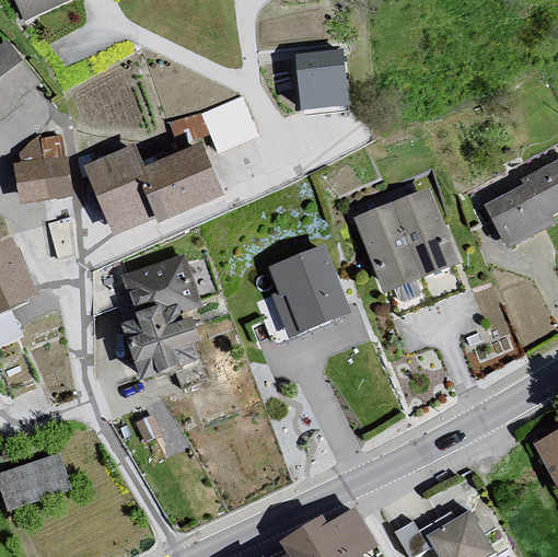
[(13,0),(24,23),(72,0),(13,0)]
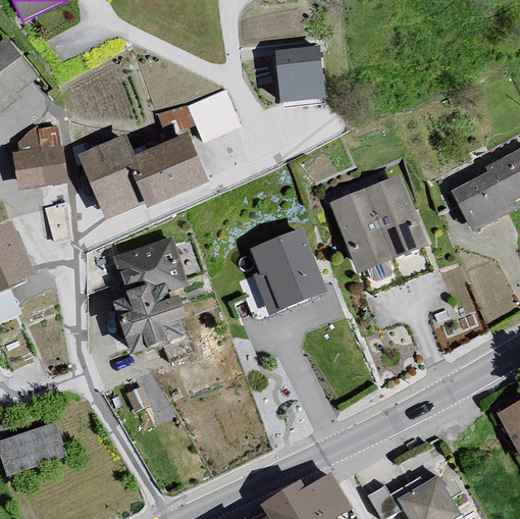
[(8,37),(0,43),(0,112),(43,79),(8,37)]
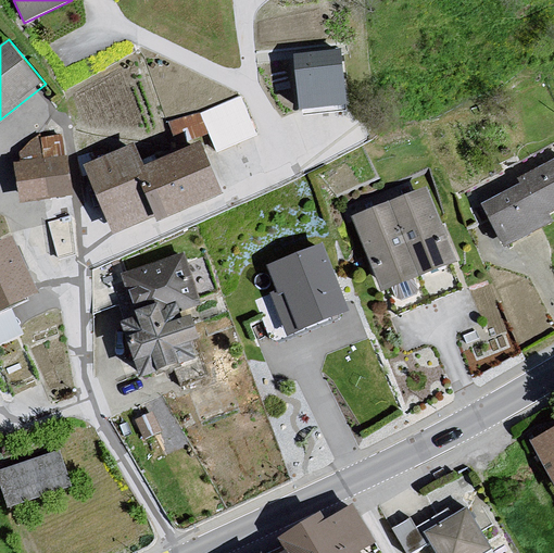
[(348,107),(339,47),(291,49),(296,107),(348,107)]
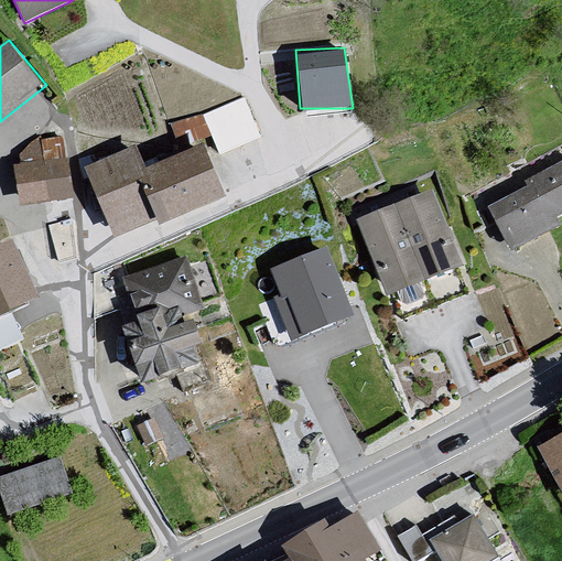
[(175,136),(213,126),(216,141),(256,132),(247,93),(170,111),(175,136)]
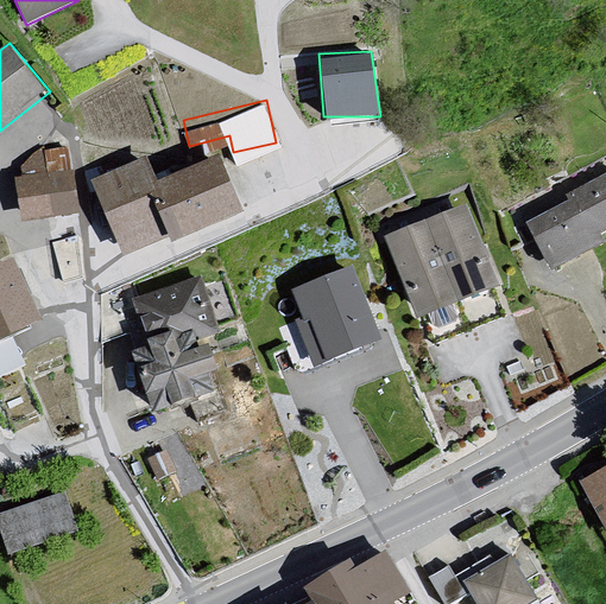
[(18,167),(27,223),(80,215),(68,142),(39,147),(18,167)]
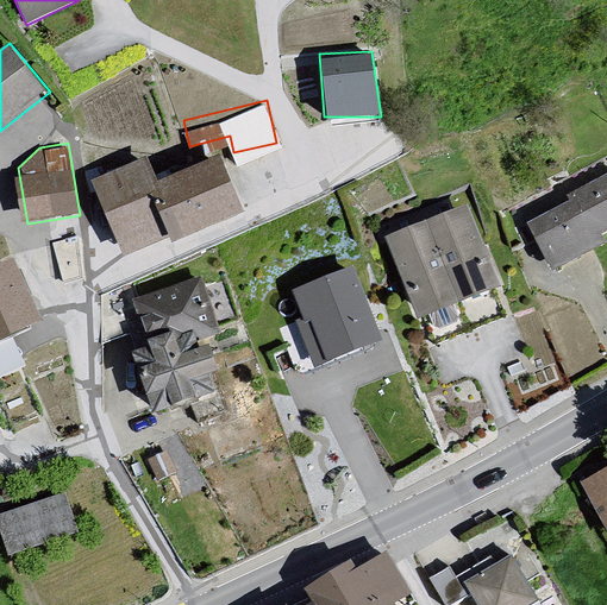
[(145,155),(89,178),(123,254),(167,237),(171,243),(185,237),(244,210),(219,151),(157,178),(145,155)]
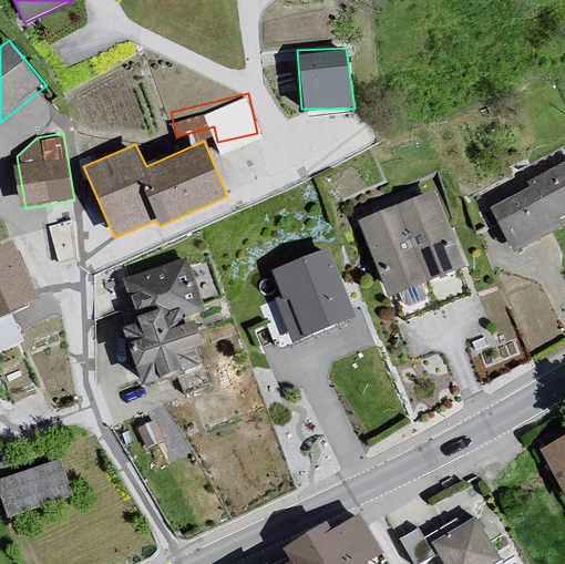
[(564,161),(492,207),(514,245),(564,215),(564,161)]
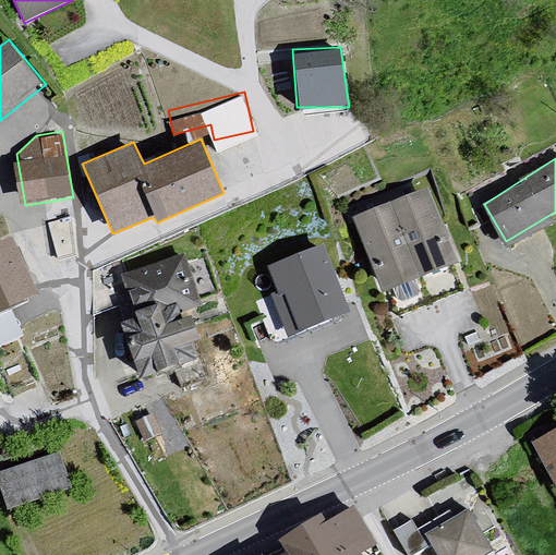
[(424,191),(355,218),(389,294),(457,256),(424,191)]
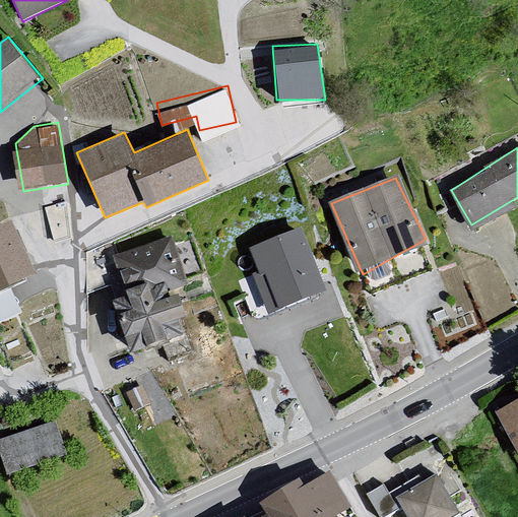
[(64,200),(42,207),(52,244),(69,239),(64,200)]
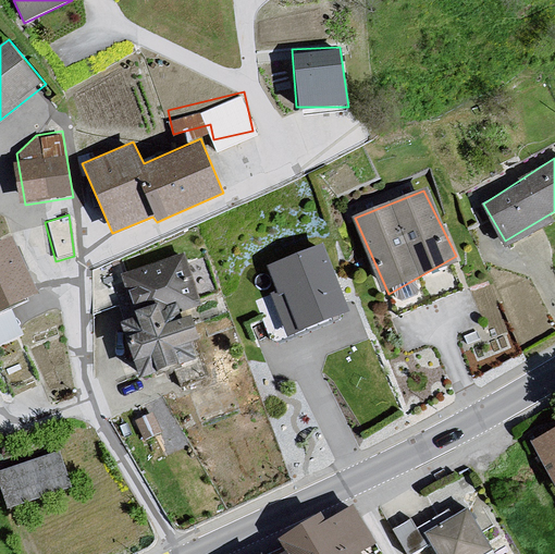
[(263,258),(290,328),(350,306),(324,236),(263,258)]
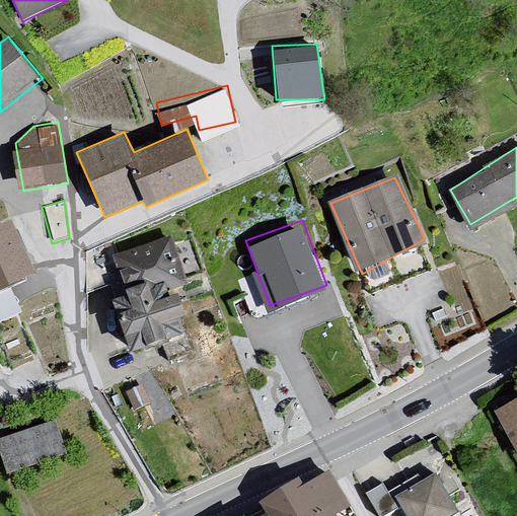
[(14,223),(0,228),(0,295),(40,277),(14,223)]
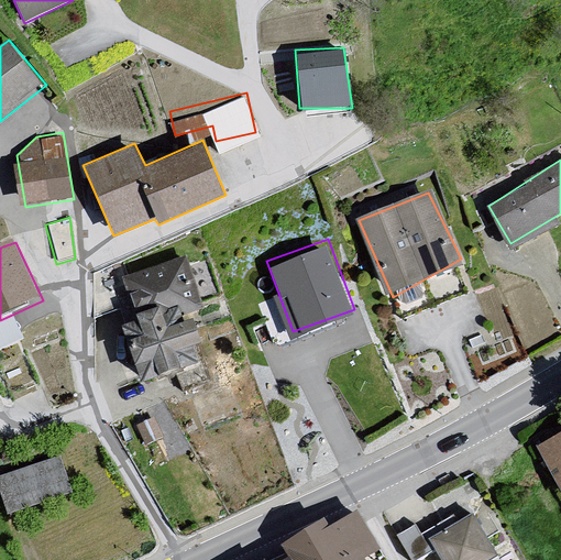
[(186,253),(122,274),(136,315),(158,306),(167,307),(178,304),(183,314),(204,306),(186,253)]
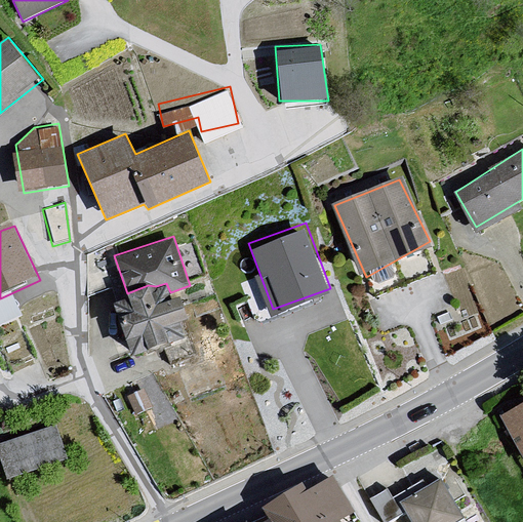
[(128,298),(115,304),(133,357),(190,339),(186,322),(188,320),(180,297),(172,297),(170,292),(166,283),(156,286),(148,285),(127,293),(128,298)]
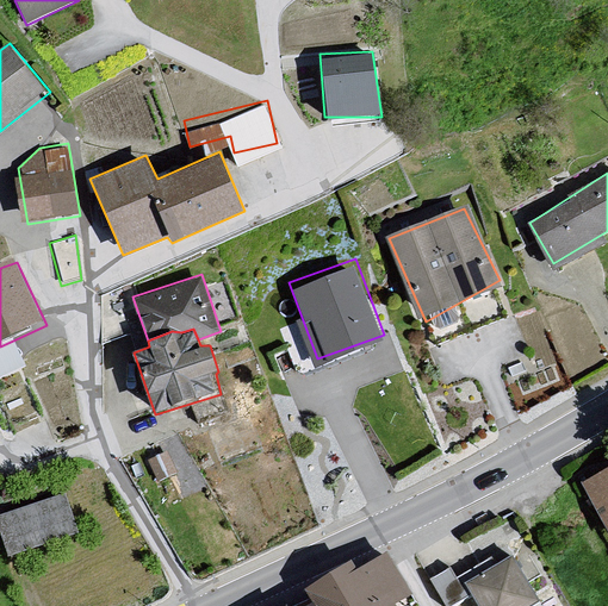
[(607,472),(587,483),(607,524),(607,472)]
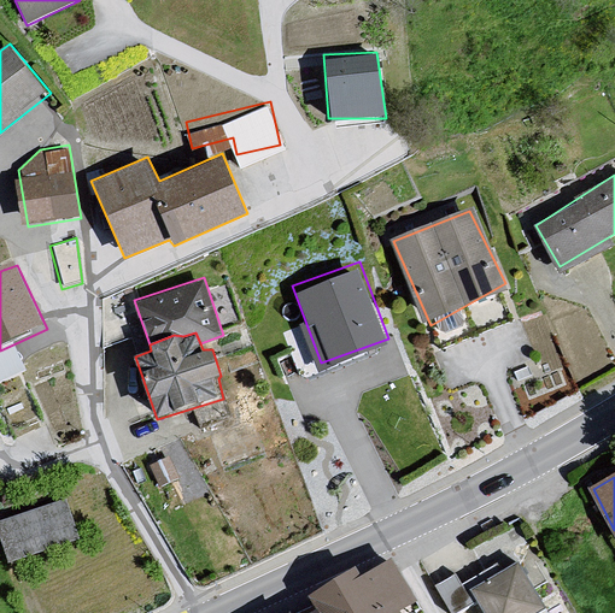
[(64,500),(0,519),(0,542),(7,564),(77,540),(64,500)]
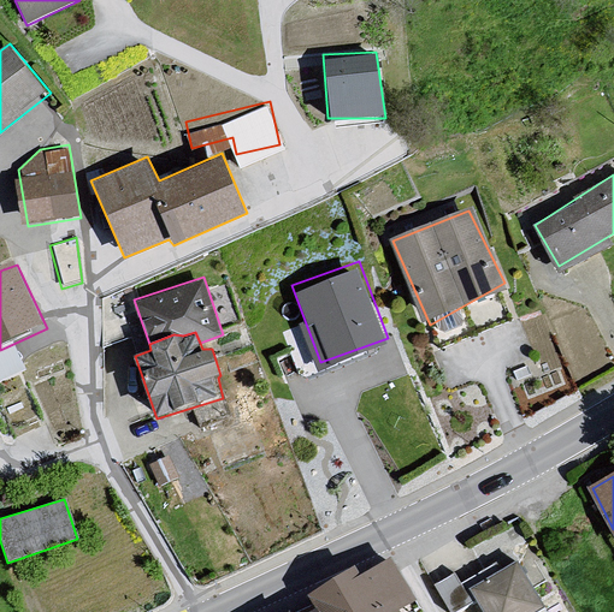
[(520,538),(435,582),(449,611),(453,611),(474,605),(479,611),(542,611),(559,602),(520,538)]
